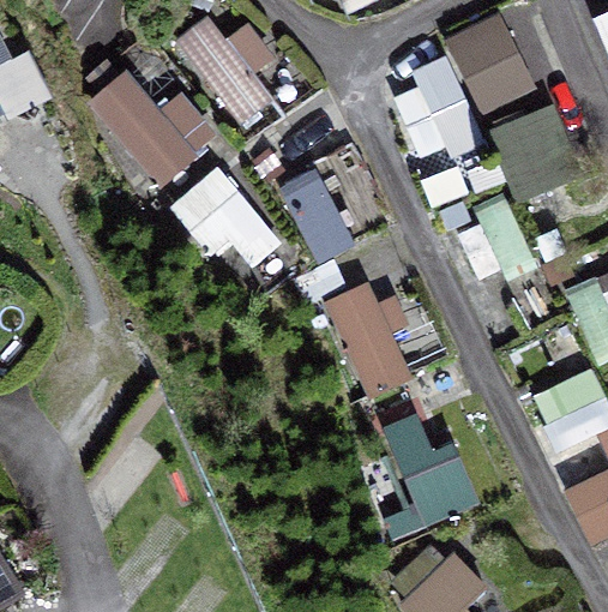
[(607,6),(589,15),(607,63),(607,6)]
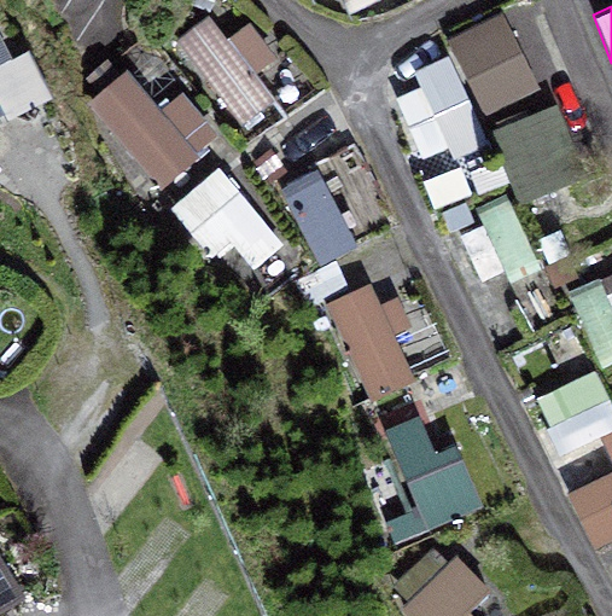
[(278,58),(242,10),(185,54),(242,127),(272,103),(286,122),(322,93),(289,50),(278,58)]
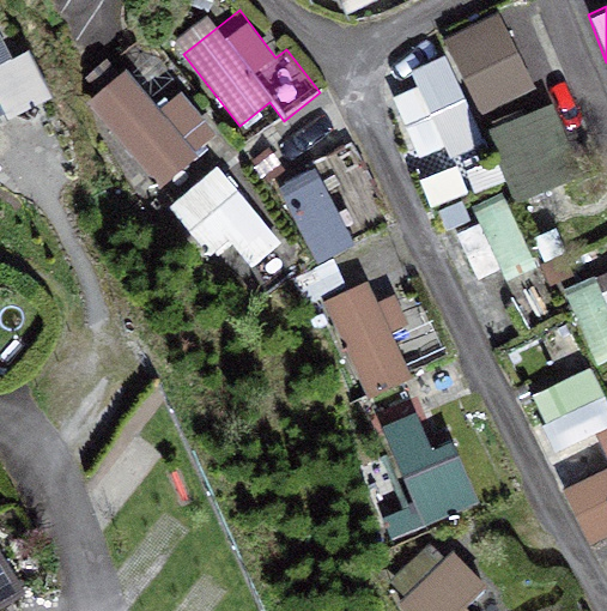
[(0,118),(41,100),(0,11),(0,118)]
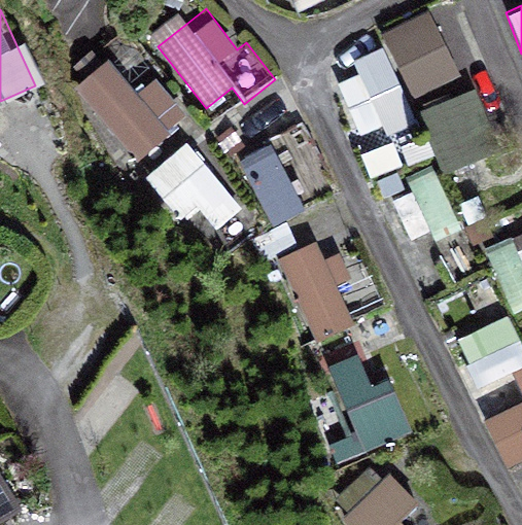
[(404,96),(452,81),(432,12),(383,27),(404,96)]
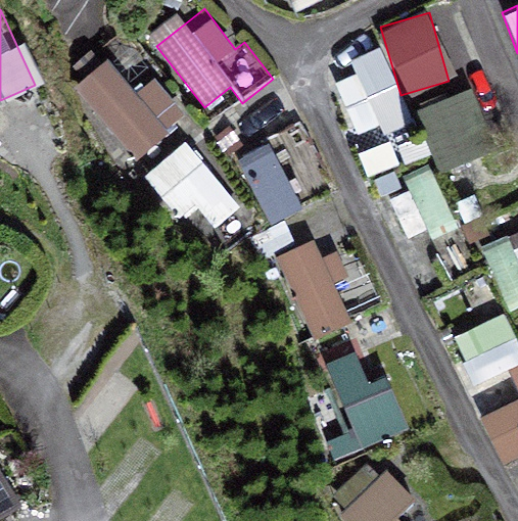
[(72,88),(129,158),(183,115),(126,44),(72,88)]
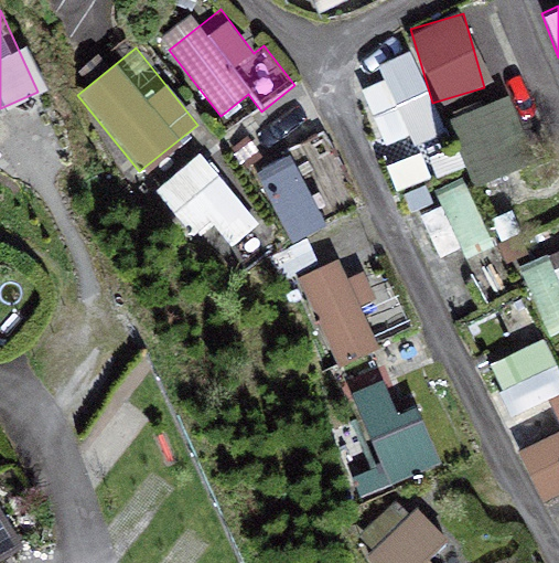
[(410,57),(354,83),(386,151),(442,127),(410,57)]
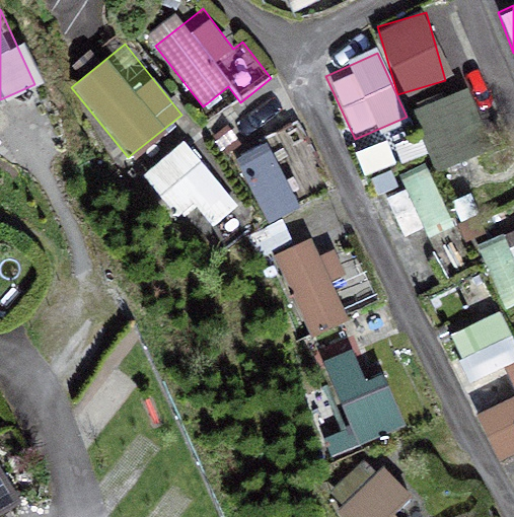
[(435,165),(491,141),(466,87),(411,112),(435,165)]
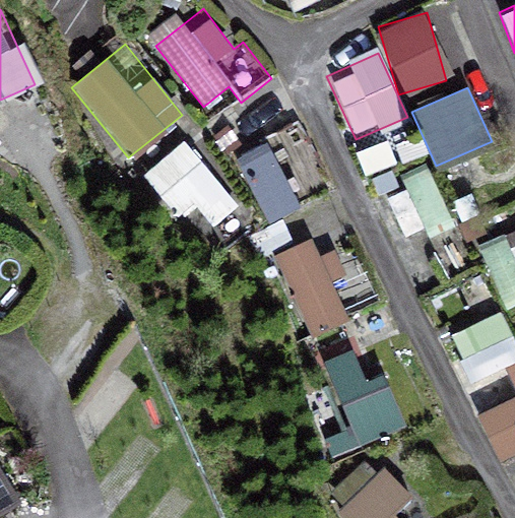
[(284,125),(230,163),(271,223),(326,186),(284,125)]
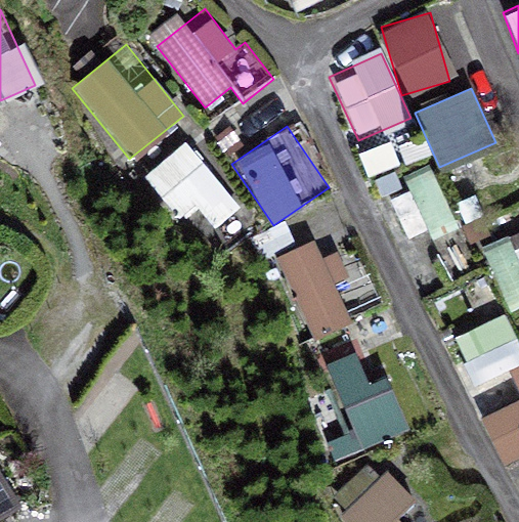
[(143,165),(204,238),(241,209),(180,134),(143,165)]
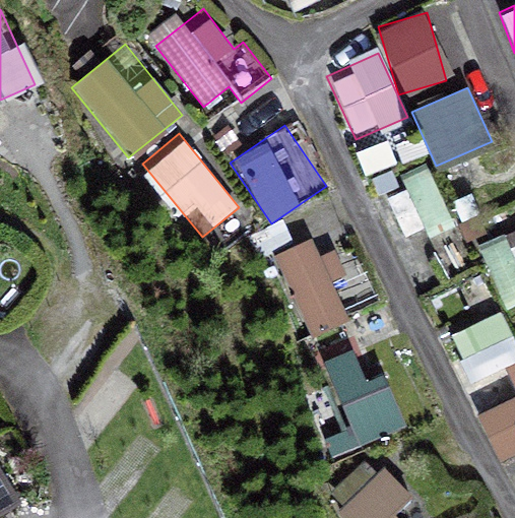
[(350,321),(313,238),(271,256),(309,339),(350,321)]
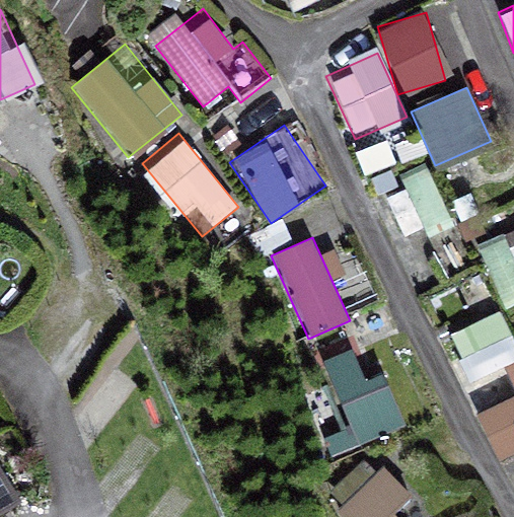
[(513,301),(513,239),(483,249),(500,306),(513,301)]
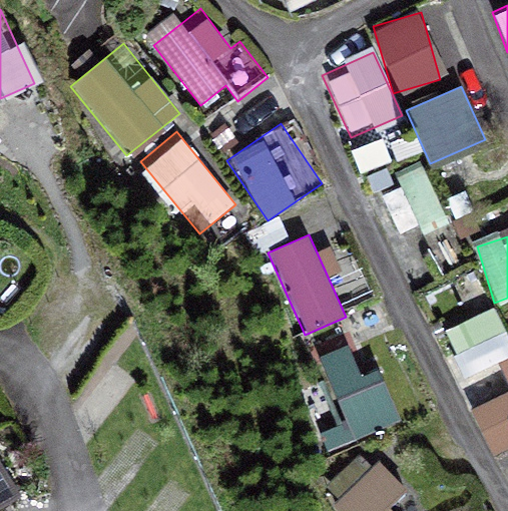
[(507,344),(492,310),(442,332),(462,378),(507,357),(507,344)]
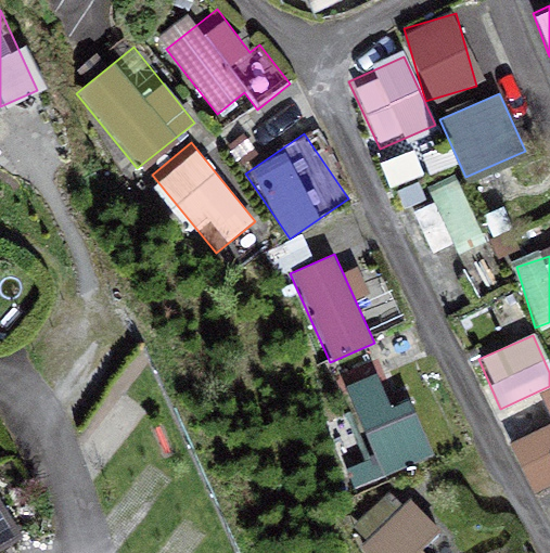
[(431,458),(412,402),(389,410),(376,371),(325,388),(357,483),(431,458)]
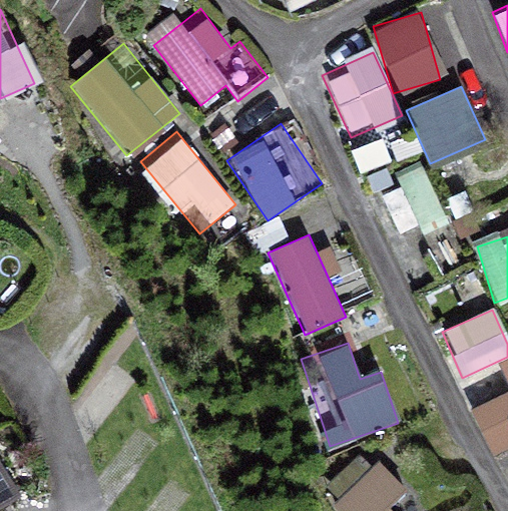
[(507,390),(469,405),(488,456),(507,448),(507,390)]
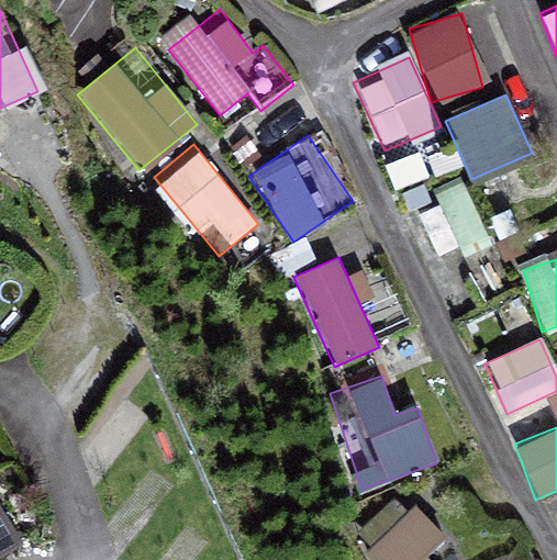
[(430,559),(424,551),(441,540),(418,508),(364,547),(374,559),(430,559)]
